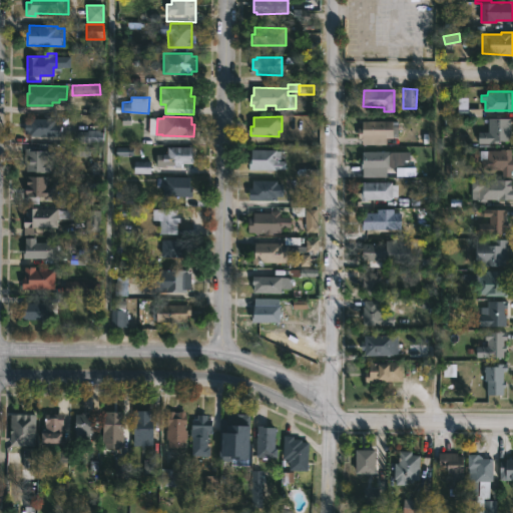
[(55,118),(55,123),(61,123),(61,136),(51,135),(51,141),(44,141),(44,139),(31,138),(31,135),(29,135),(29,133),(25,133),(25,120),(30,120),(30,117),(55,118)]
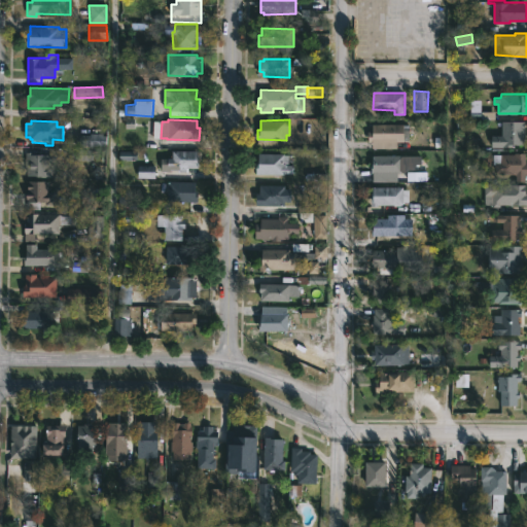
[(514,147),(493,146),(493,135),(503,135),(503,120),(526,121),(526,144),(514,144),(514,147)]
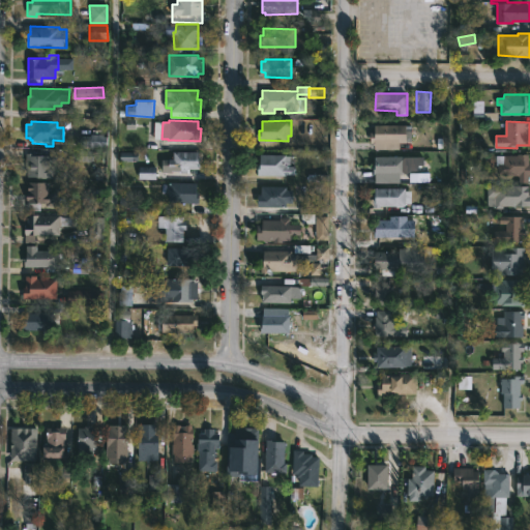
[(407,125),(411,126),(411,138),(407,137),(407,142),(404,142),(404,149),(390,149),(390,143),(374,143),(375,124),(407,125)]
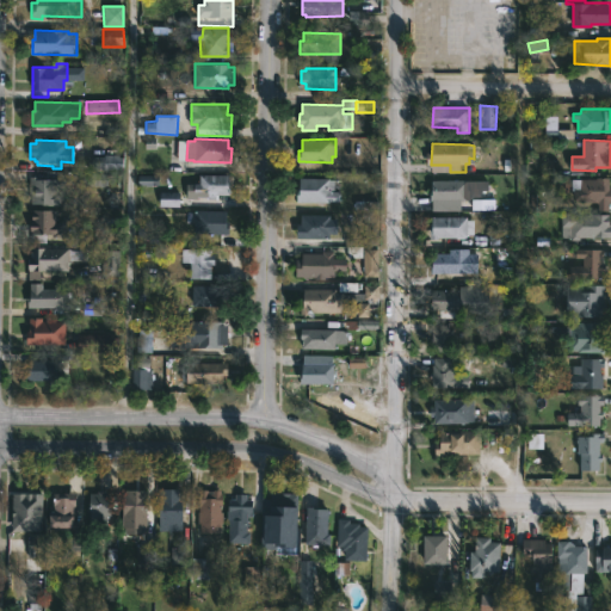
[(119,154),(119,156),(124,156),(123,170),(88,170),(90,156),(104,156),(104,154),(119,154)]
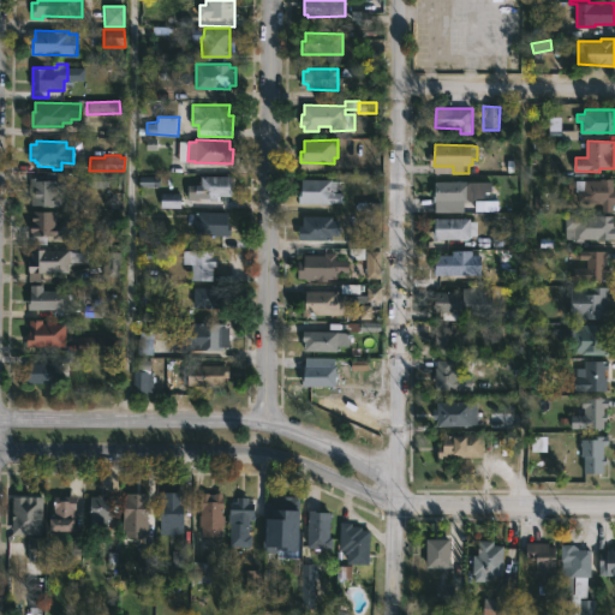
[(231,189),(233,189),(233,204),(208,204),(208,198),(189,198),(189,184),(202,184),(202,175),(231,175),(231,189)]
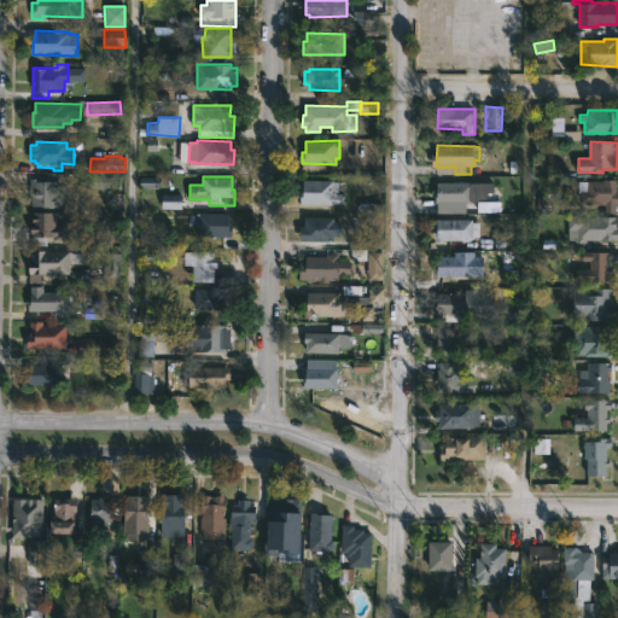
[(38,178),(38,181),(65,181),(65,191),(58,191),(58,194),(60,194),(60,208),(30,208),(30,178),(38,178)]
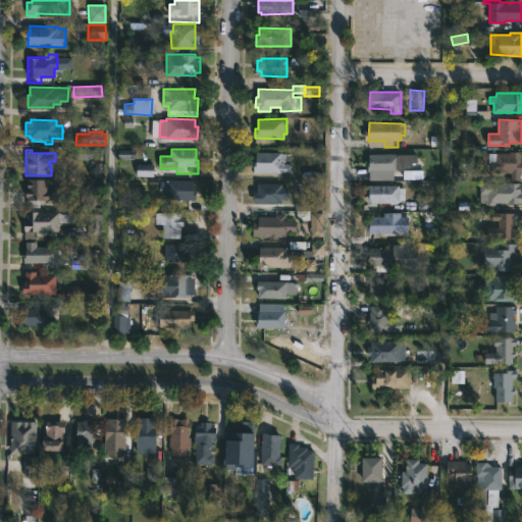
[(521,151),(521,162),(521,172),(521,174),(521,177),(521,180),(512,179),(512,174),(509,174),(509,172),(491,172),(491,162),(488,162),(488,153),(521,151)]
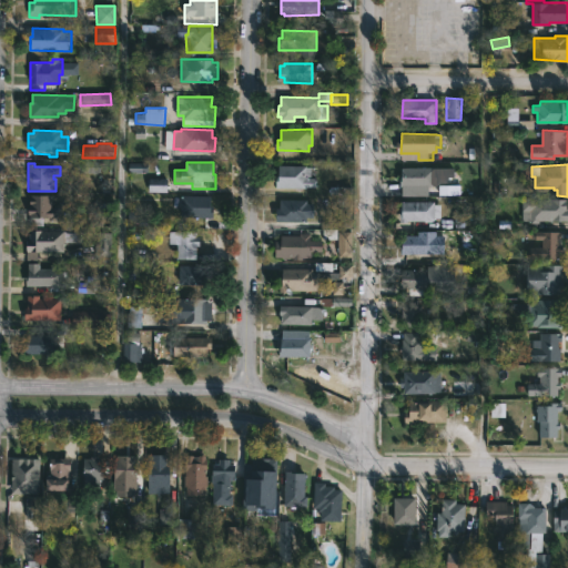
[(306,165),(306,166),(311,166),(311,178),(316,178),(316,188),(276,188),(276,174),(280,174),(280,165),(306,165)]
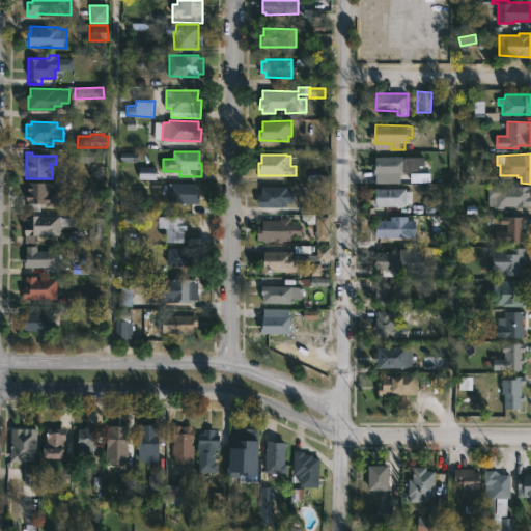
[(418,157),(418,173),(438,171),(438,182),(410,182),(410,173),(391,173),(391,184),(375,184),(374,160),(376,160),(376,156),(418,157)]
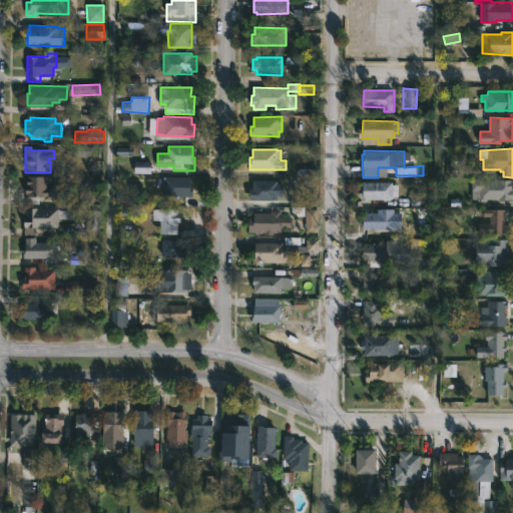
[(150,173),(150,161),(133,161),(133,173),(150,173)]
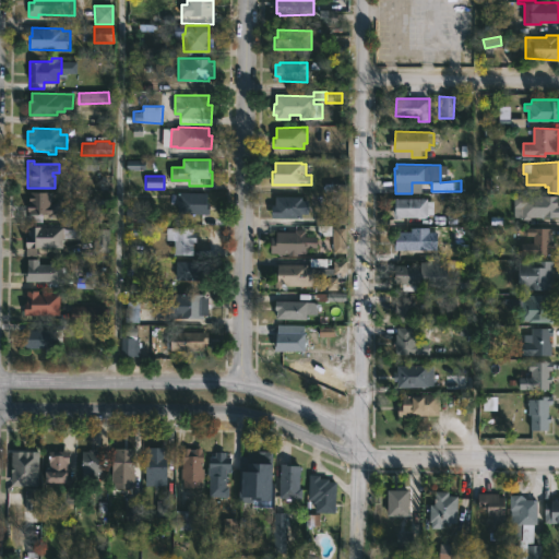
[(51,192),(50,204),(62,204),(62,217),(47,216),(47,214),(43,214),(43,222),(30,222),(28,201),(30,201),(31,192),(51,192)]
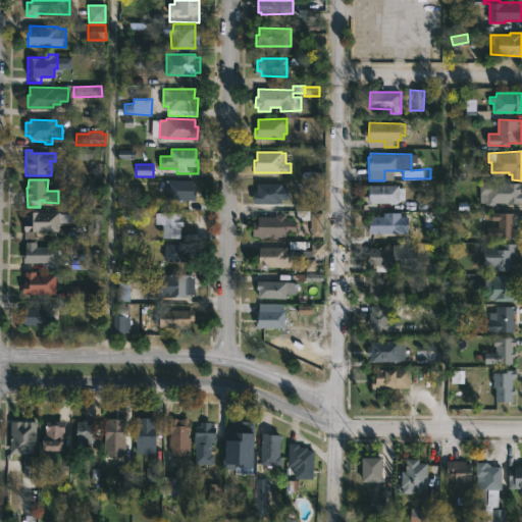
[(194,179),(194,189),(197,189),(196,200),(167,199),(168,179),(194,179)]
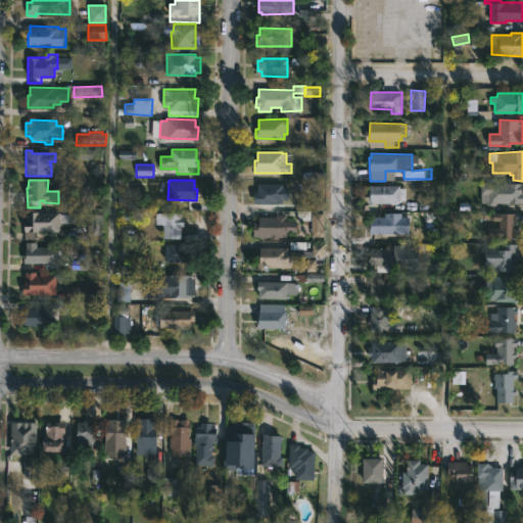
[(522,183),(522,192),(522,203),(485,203),(485,195),(483,195),(483,183),(522,183)]
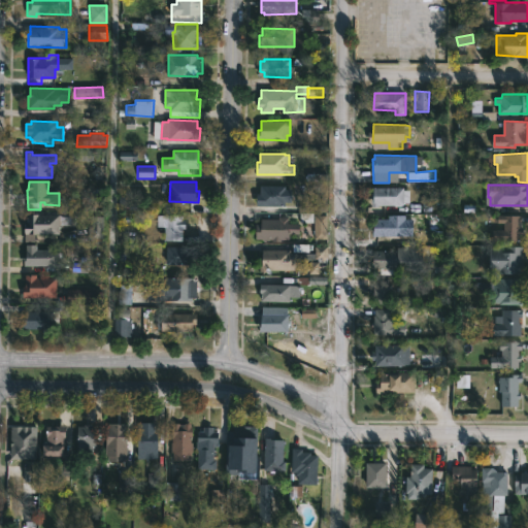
[(286,186),(286,190),(292,190),(291,200),(285,200),(285,205),(259,205),(260,186),(286,186)]
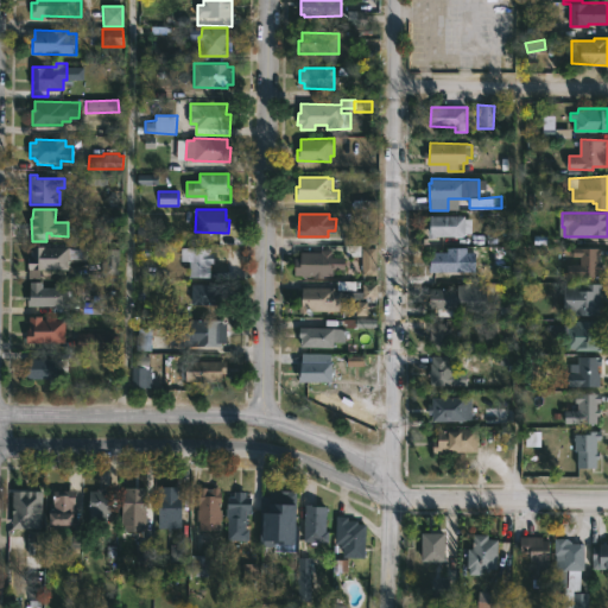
[(466,215),(466,219),(472,219),(472,233),(464,233),(464,236),(437,235),(437,238),(429,238),(430,215),(466,215)]
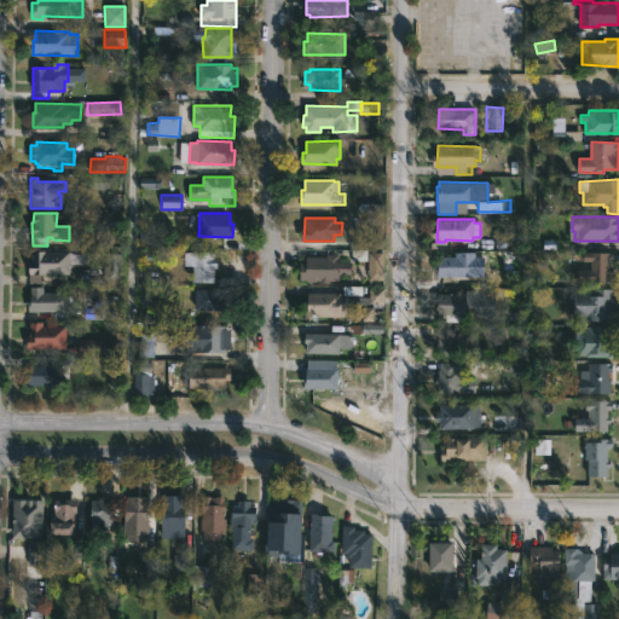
[(69,252),(69,254),(87,254),(87,264),(69,264),(69,275),(40,273),(40,283),(29,283),(29,261),(33,261),(33,250),(69,252)]
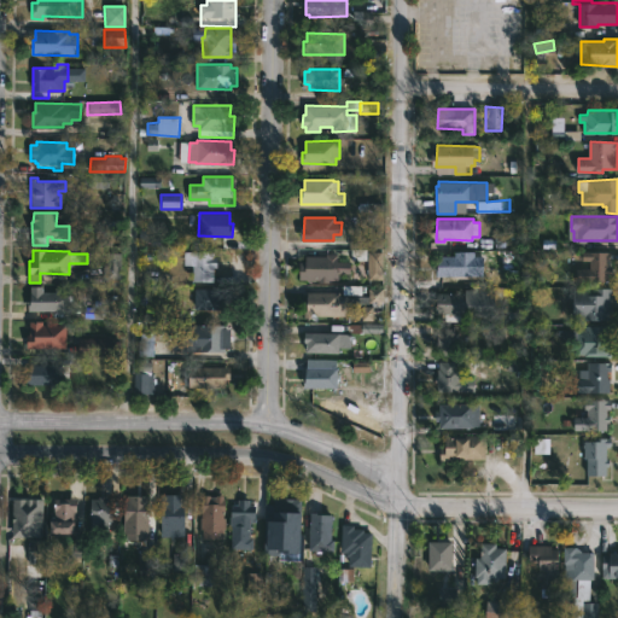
[(217,257),(217,267),(214,267),(214,275),(216,275),(216,281),(193,281),(194,261),(184,261),(185,251),(214,252),(214,257),(217,257)]
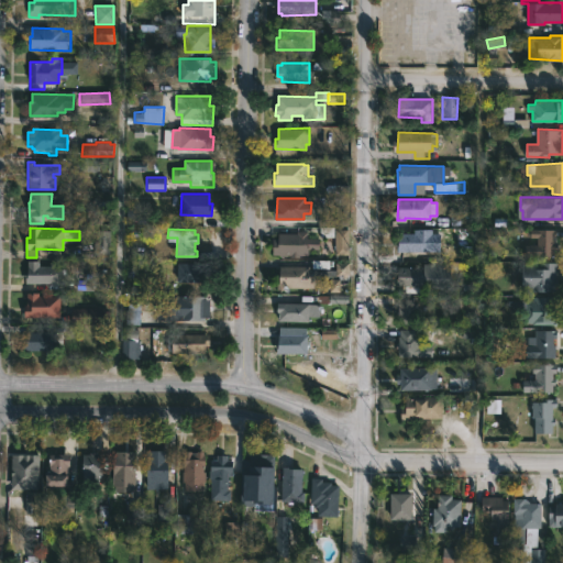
[(432,229),(432,233),(441,233),(441,230),(451,230),(451,238),(442,238),(442,246),(461,247),(461,258),(441,260),(441,252),(403,252),(403,247),(399,247),(399,232),(415,232),(415,229),(432,229)]
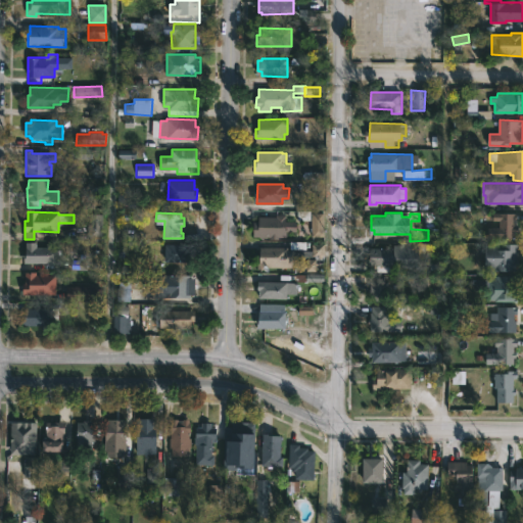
[(515,221),(515,226),(519,226),(519,232),(516,232),(515,238),(486,238),(486,227),(498,228),(500,225),(500,221),(488,221),(488,212),(517,214),(517,221),(515,221)]
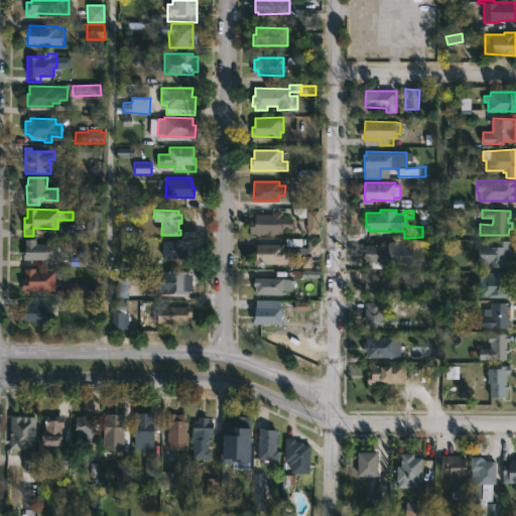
[(101,212),(100,237),(89,237),(89,229),(87,229),(87,221),(89,221),(89,211),(101,212)]
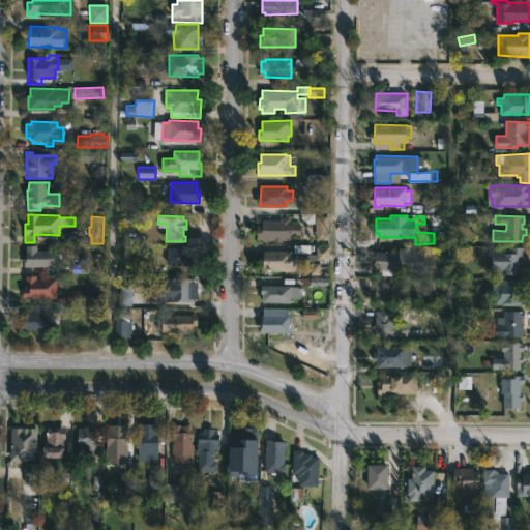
[(327,216),(314,216),(315,240),(328,240),(327,216)]
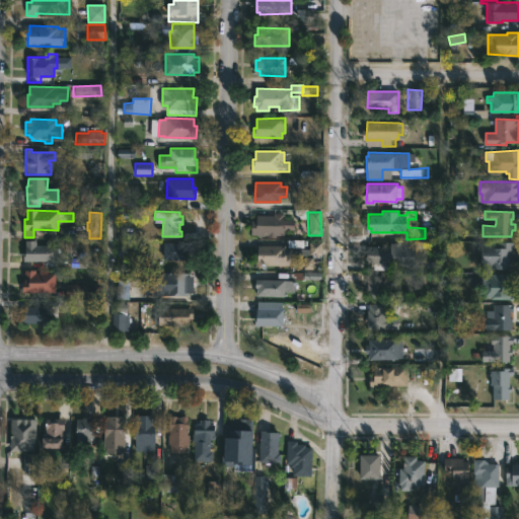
[(284,216),(284,220),(295,220),(294,230),(285,229),(285,235),(277,235),(277,237),(269,237),(269,235),(251,234),(252,225),(250,225),(250,219),(256,220),(256,215),(274,215),(274,213),(284,213),(284,216)]
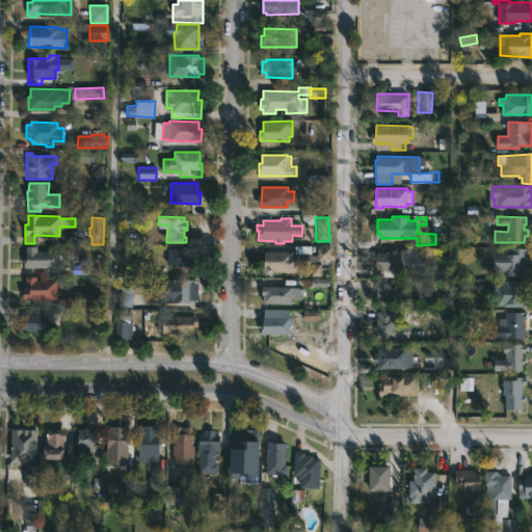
[(36,246),(36,251),(49,251),(49,248),(59,249),(59,254),(61,254),(61,259),(59,259),(59,268),(25,267),(26,246),(36,246)]
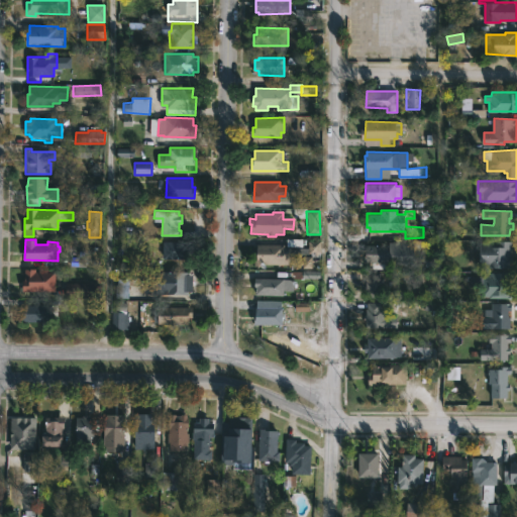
[(511,255),(513,255),(513,267),(482,266),(482,241),(511,240),(511,255)]
